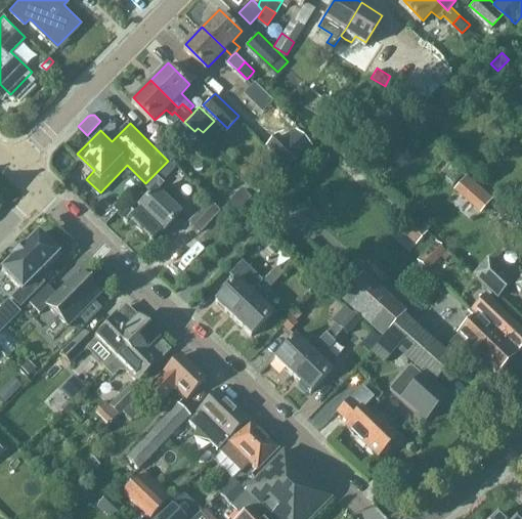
[(279,131),(268,142),(290,165),(312,141),(298,126),(286,138),(279,131)]
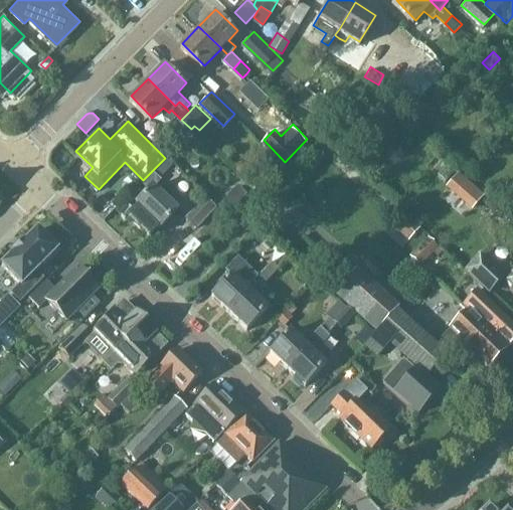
[(157,125),(150,133),(164,147),(172,139),(157,125)]
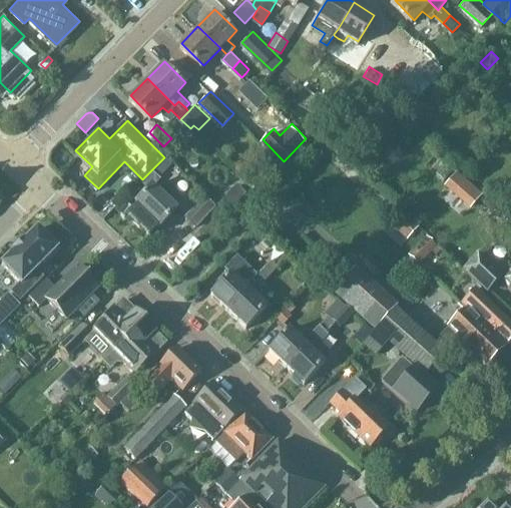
[(150,233),(177,205),(154,182),(160,175),(153,168),(142,179),(149,186),(135,200),(137,202),(127,212),(150,233)]
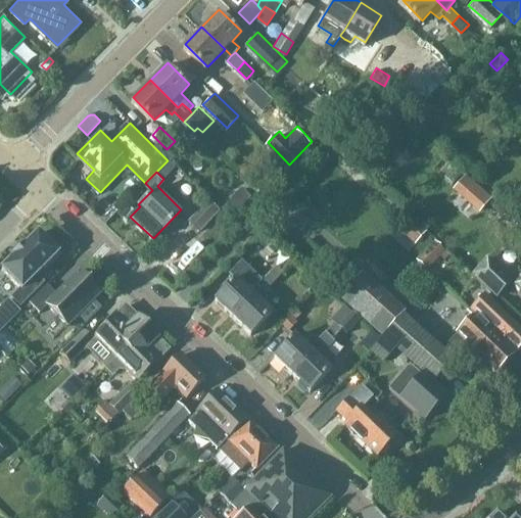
[(492,195),(466,173),(454,187),(480,209),(492,195)]
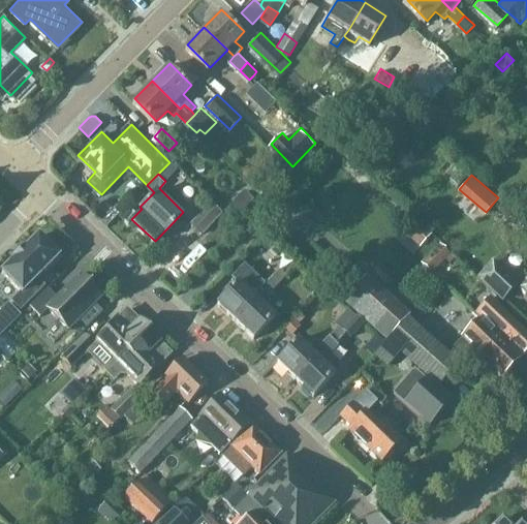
[(255,186),(248,194),(256,203),(264,194),(255,186)]
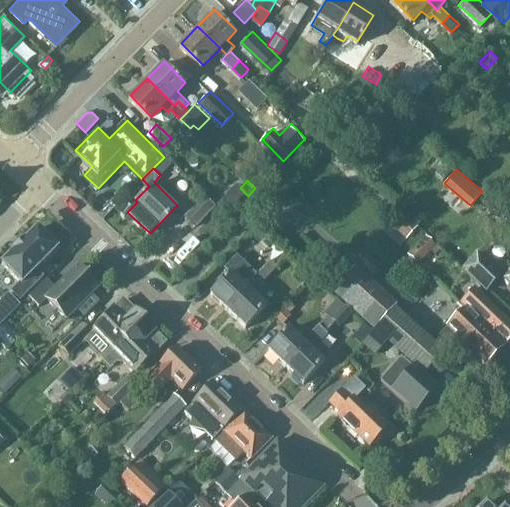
[(205,193),(185,213),(196,223),(215,202),(205,193)]
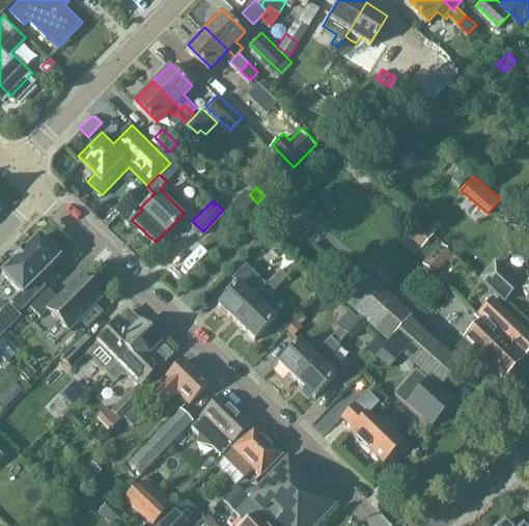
[(129,206),(121,214),(128,221),(136,213),(129,206)]
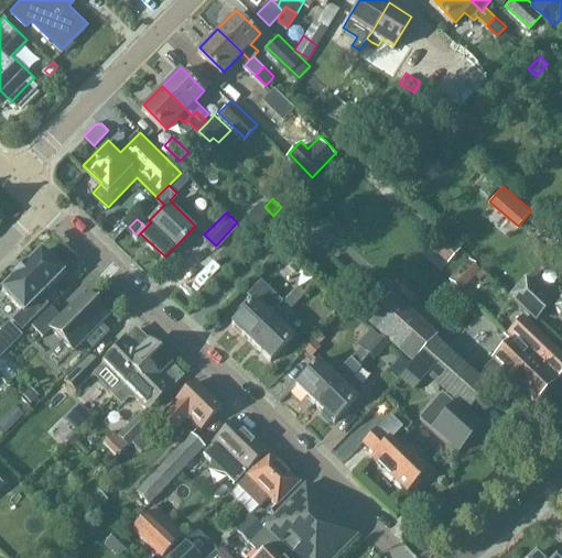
[(256,221),(246,231),(252,237),(262,228),(256,221)]
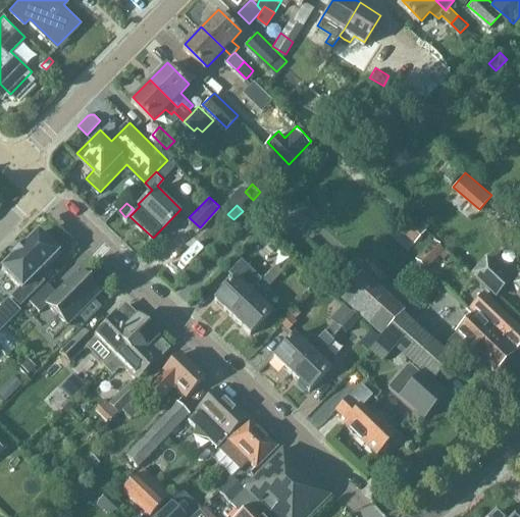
[(11,294),(20,302),(43,279),(36,271),(57,250),(38,229),(1,266),(20,285),(11,294)]
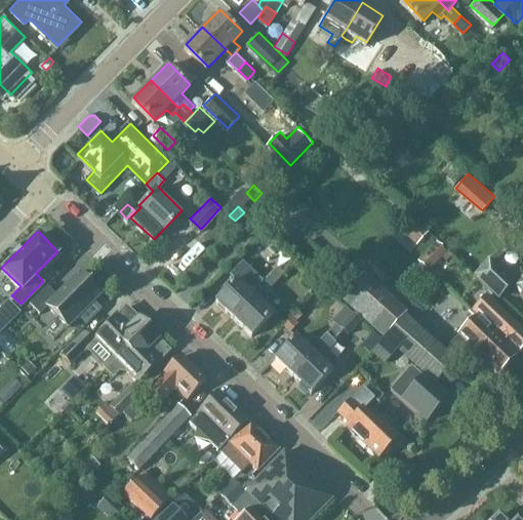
[(452,252),(440,240),(436,236),(418,253),(431,267),(443,254),(447,257),(452,252)]
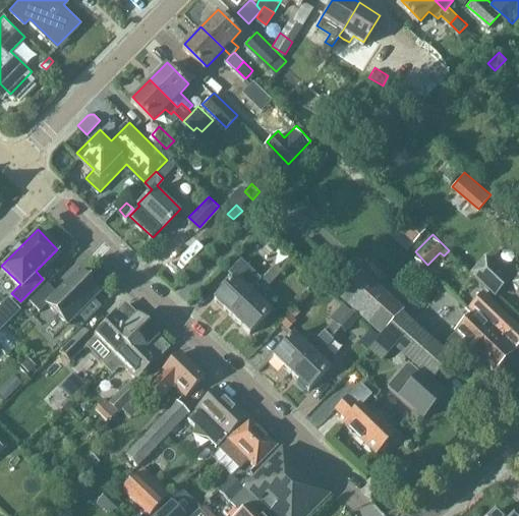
[(413,299),(430,276),(396,251),(379,275),(413,299)]
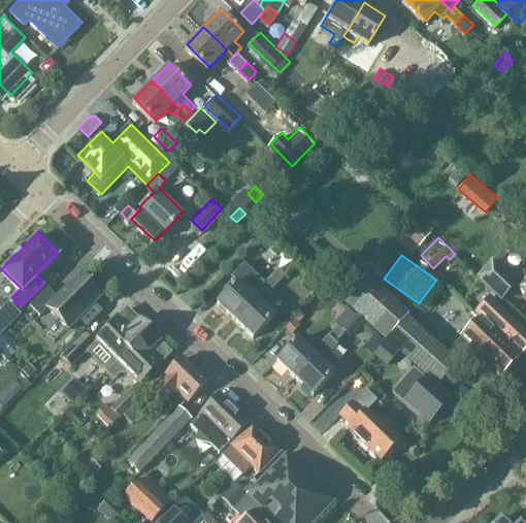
[(502,297),(518,281),(494,258),(479,274),(502,297)]
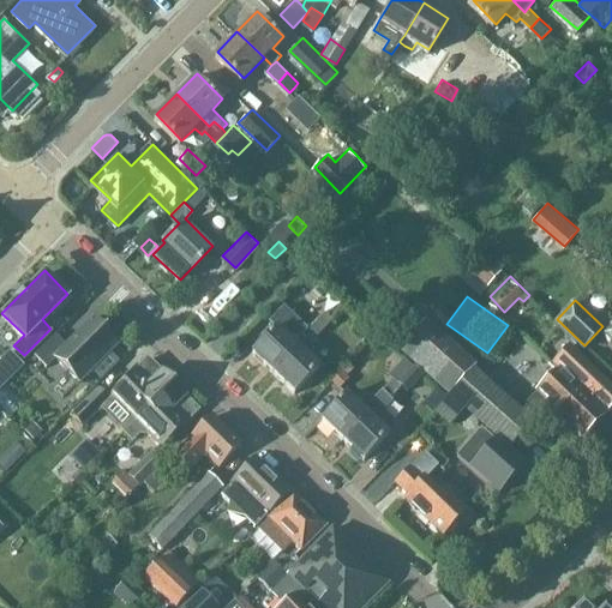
[(315,319),(323,327),(334,317),(329,312),(325,308),(315,319)]
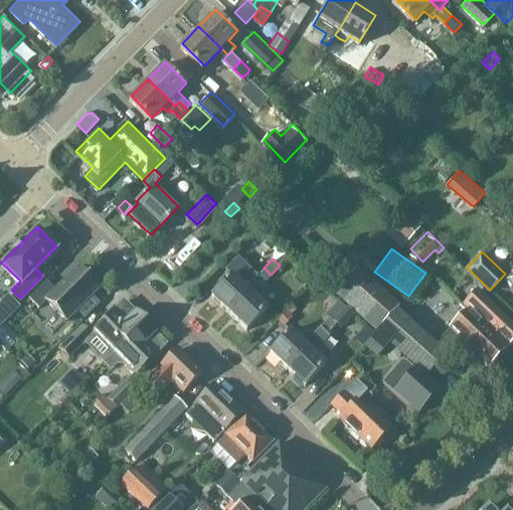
[(60,263),(46,276),(53,283),(66,270),(60,263)]
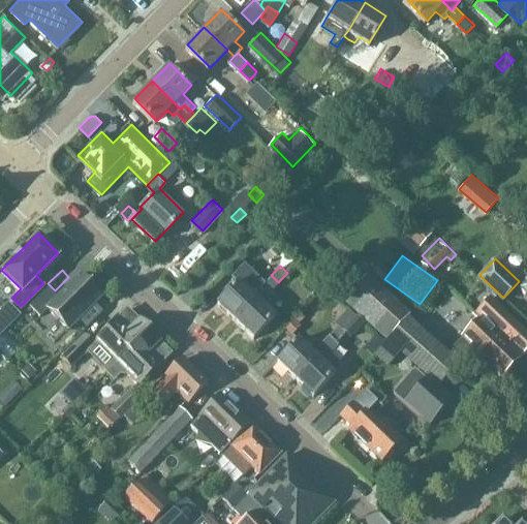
[(57,295),(48,285),(29,304),(39,313),(48,306),(68,327),(100,294),(80,272),(57,295)]
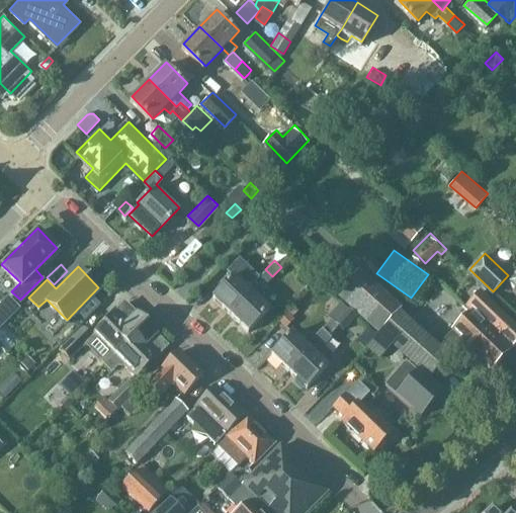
[(272,276),(265,269),(254,280),(257,283),(258,284),(253,288),(231,311),(249,328),(271,306),(261,295),(266,289),(263,286),(272,276)]
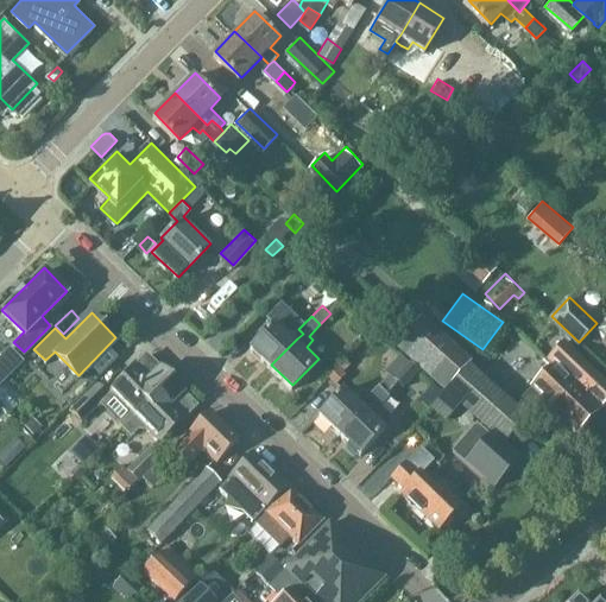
[(471,365),(420,316),(396,344),(447,391),(471,365)]
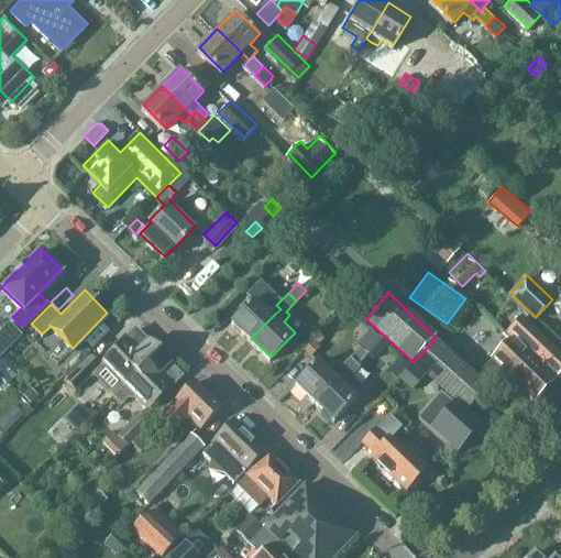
[(275,314),(265,304),(255,294),(231,318),(251,338),(275,314)]
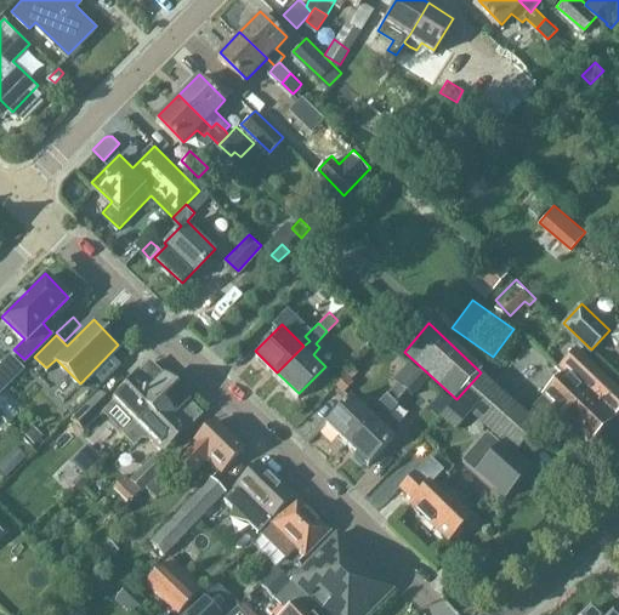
[(618,386),(589,357),(577,345),(558,365),(566,371),(612,416),(618,409),(618,386)]
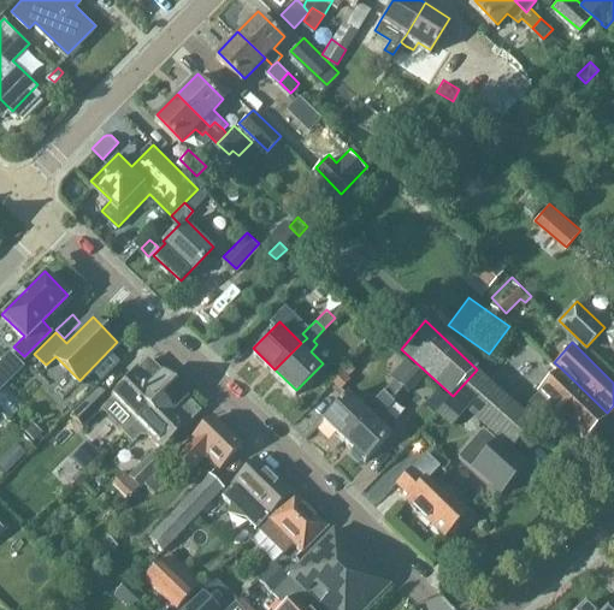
[(131,373),(111,392),(136,419),(176,380),(151,354),(141,362),(139,360),(129,371),(131,373)]
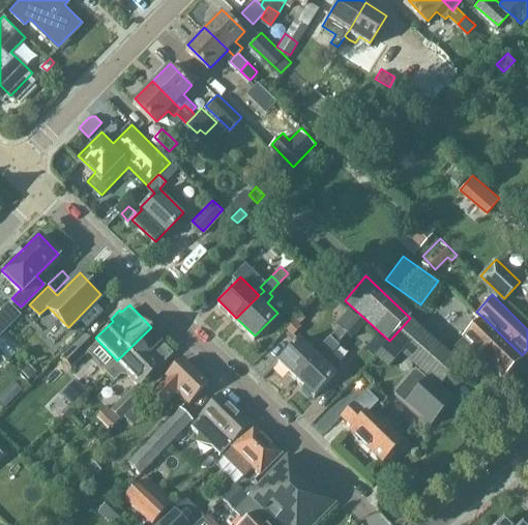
[(301,312),(287,327),(293,333),(302,324),(300,321),(306,316),(301,312)]
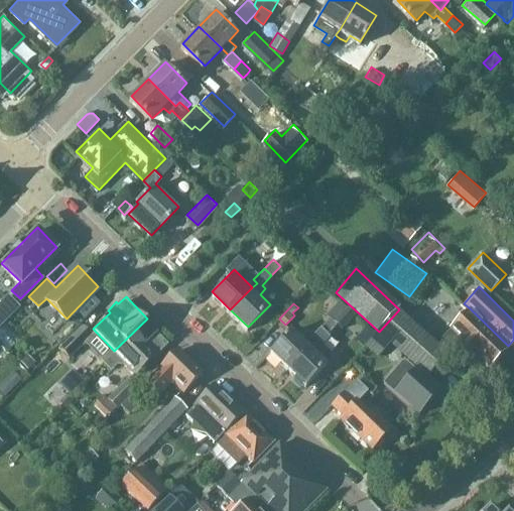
[(350,304),(336,318),(340,323),(343,326),(356,311),(350,304)]
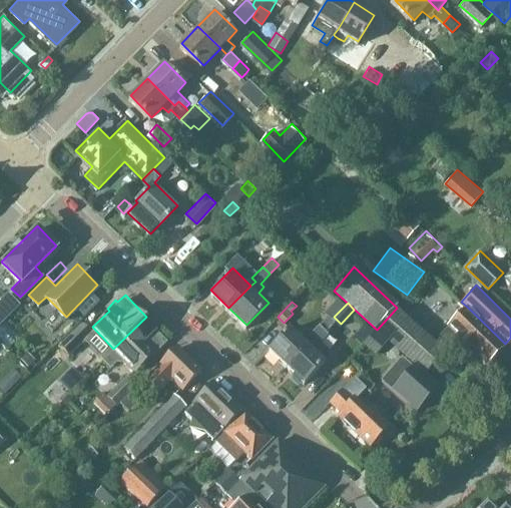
[(487,362),(505,344),(467,307),(449,325),(440,335),(447,343),(446,344),(466,364),(477,353),(487,362)]
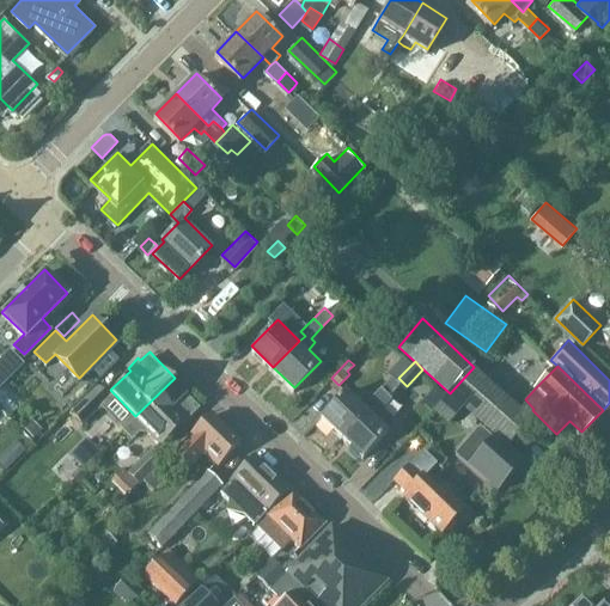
[(511,439),(530,418),(474,367),(450,393),(438,405),(453,420),(469,401),(511,439)]
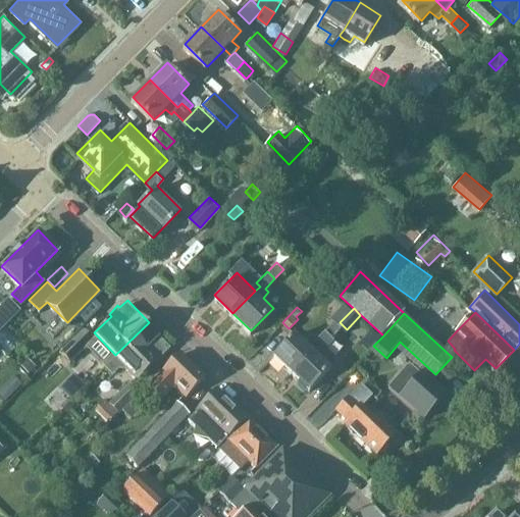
[(335,318),(325,328),(333,335),(344,326),(340,322),(335,318)]
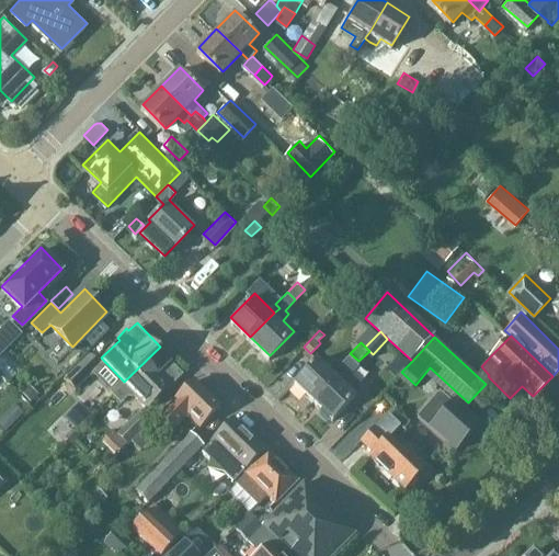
[(160,347),(124,382),(113,393),(122,400),(129,394),(136,394),(147,405),(172,381),(183,370),(160,347)]
